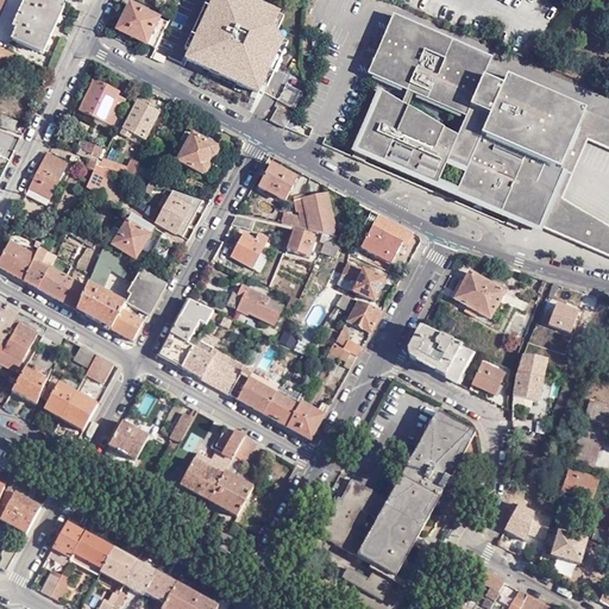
[(62,7),(45,0),(31,0),(25,14),(22,13),(19,22),(22,23),(14,39),(42,51),(62,7)]
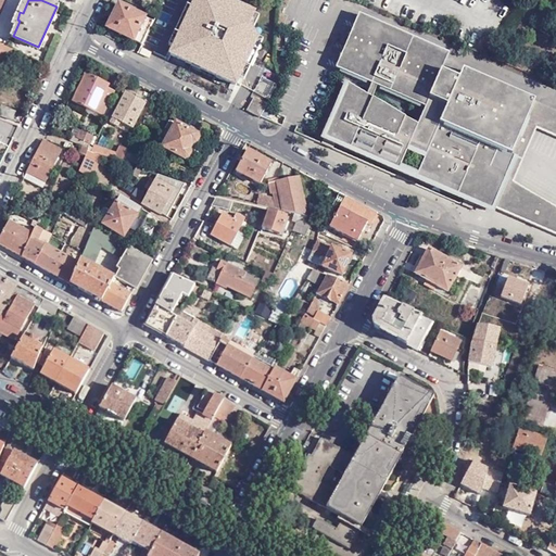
[(108,26),(142,43),(153,21),(119,4),(108,26)]
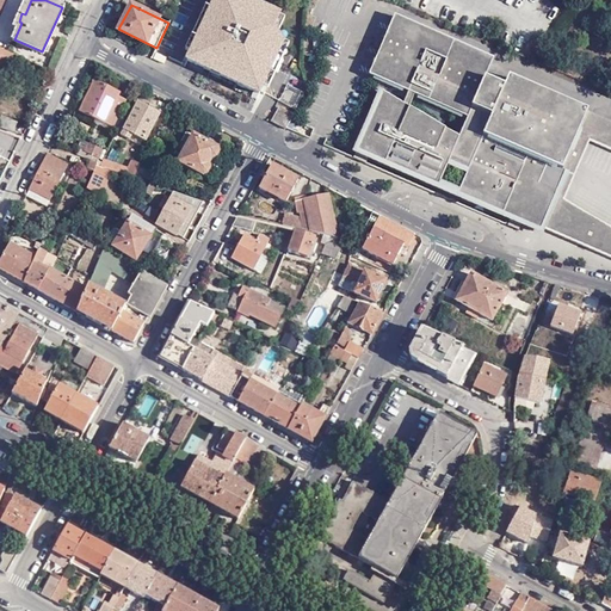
[(483,137),(562,171),(588,111),(510,78),(505,87),(485,79),(494,59),(396,17),(369,74),(409,92),(414,94),(468,117),(471,109),(492,117),(483,137)]
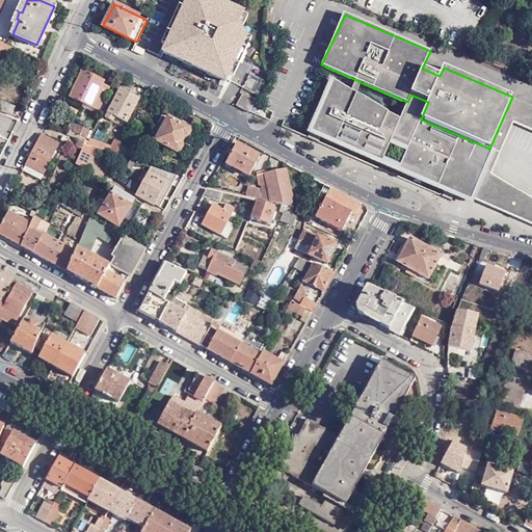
[(152,23),(140,44),(153,50),(155,46),(165,51),(175,35),(152,23)]
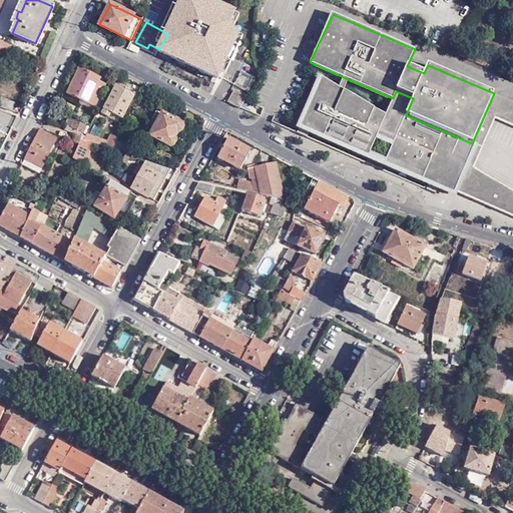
[(7,51),(10,44),(0,39),(0,60),(5,50),(7,51)]
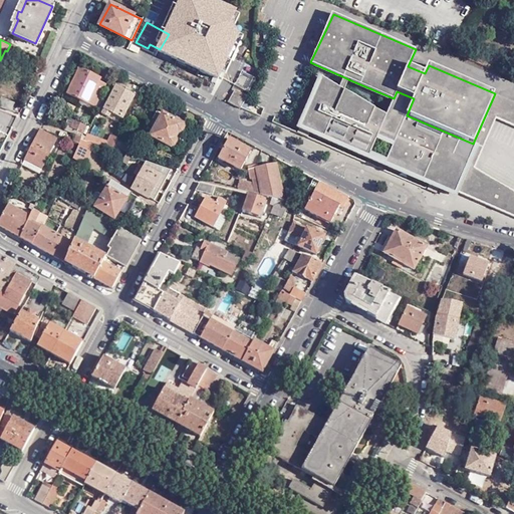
[(92,106),(105,81),(79,67),(65,92),(92,106)]
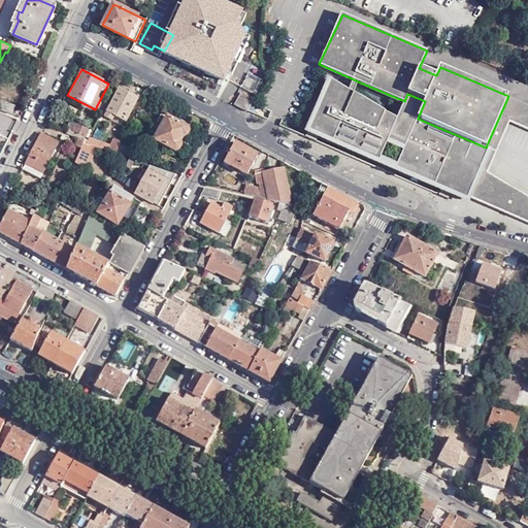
[(256,93),(260,77),(246,75),(243,90),(256,93)]
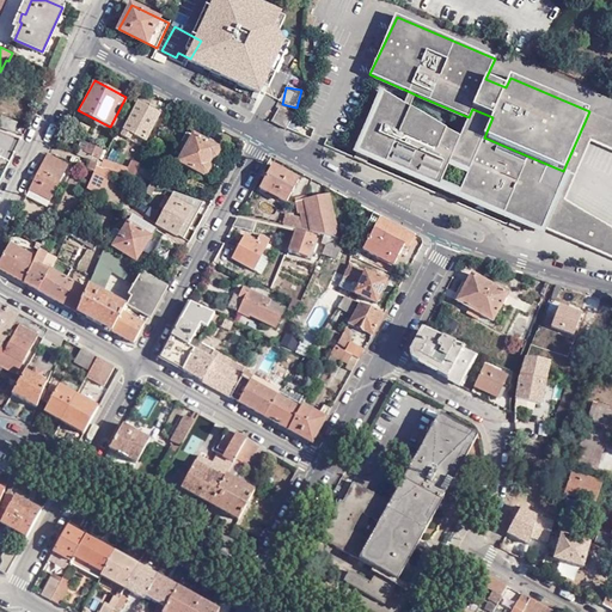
[(563,171),(484,138),(493,117),(472,109),(469,117),(460,138),(410,108),(415,95),(410,92),(404,104),(383,92),(356,153),(354,159),(367,164),(369,158),(439,189),(440,184),(450,165),(469,173),(460,193),(458,196),(512,220),(509,226),(520,231),(522,225),(543,233),(569,173),(563,171)]
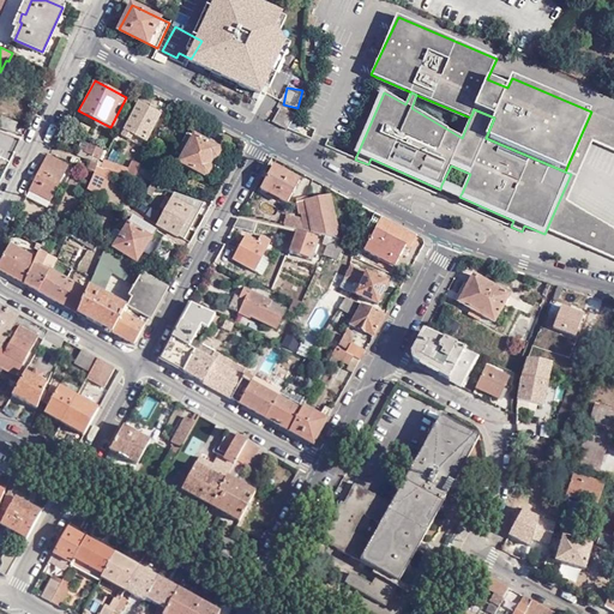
[(146,140),(160,113),(138,102),(122,134),(130,139),(133,133),(146,140)]
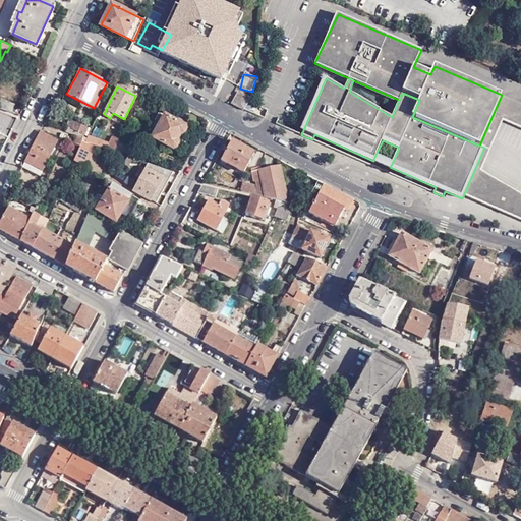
[(243,108),(250,97),(238,90),(231,102),(243,108)]
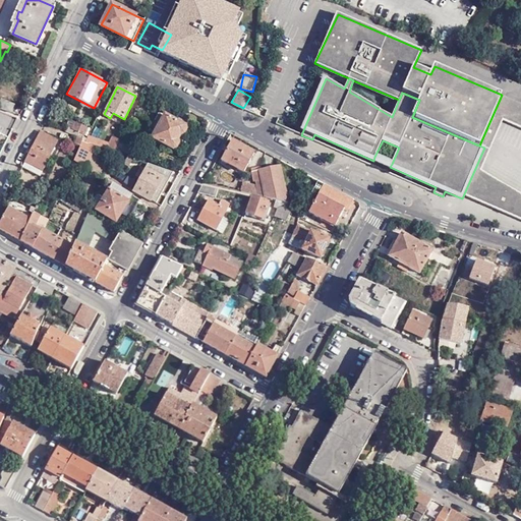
[(520,127),(520,103),(502,95),(479,146),(484,148),(464,194),(520,219),(520,193),(480,170),(503,120),(520,127)]
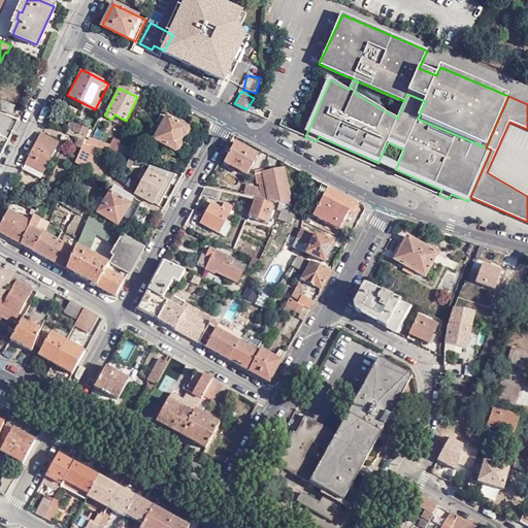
[(0,109),(10,113),(12,105),(0,100),(0,109)]
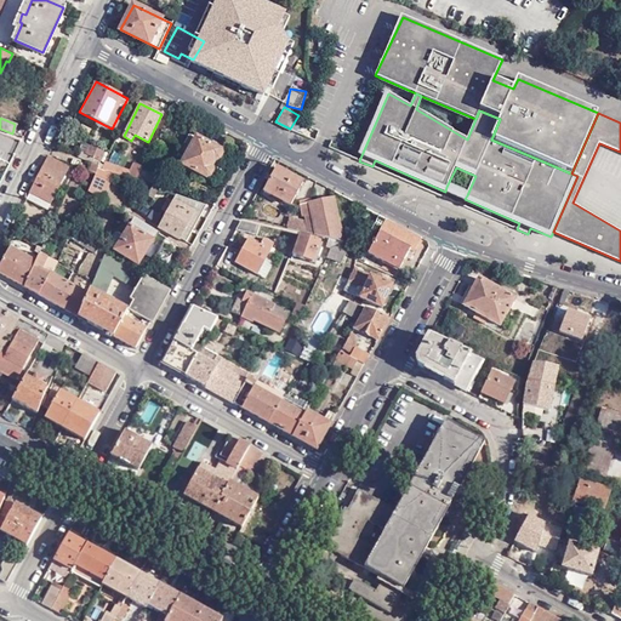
[(221,148),(197,136),(182,161),(205,176),(206,175),(210,175),(212,169),(212,165),(215,159),(218,159),(222,153),(221,148)]
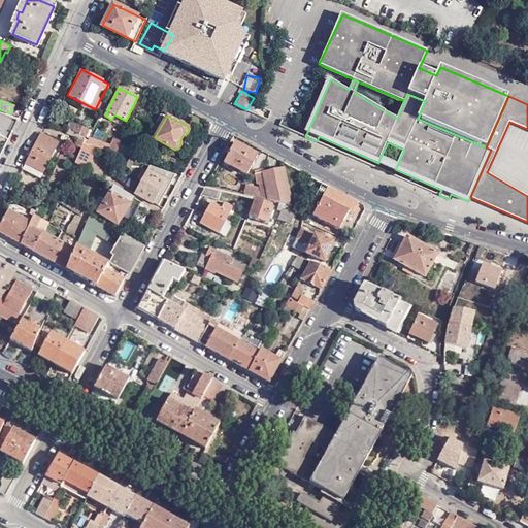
[(72,134),(85,140),(87,141),(91,133),(76,126),(72,134)]
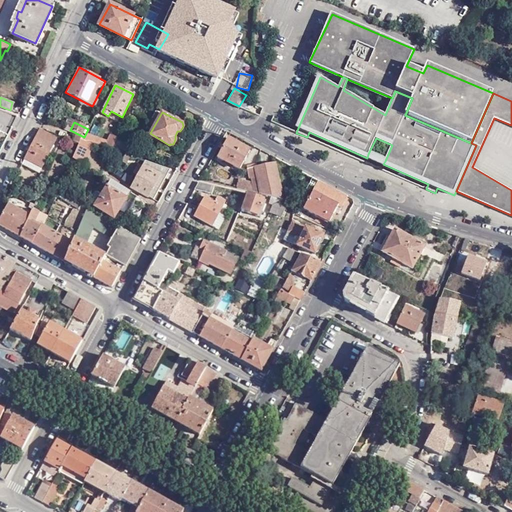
[(25,158),(41,166),(56,137),(39,128),(25,158)]
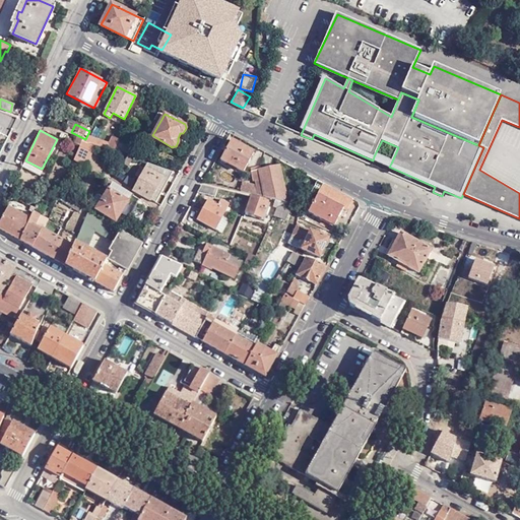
[(118,141),(120,139),(113,135),(107,147),(114,150),(115,148),(118,141)]
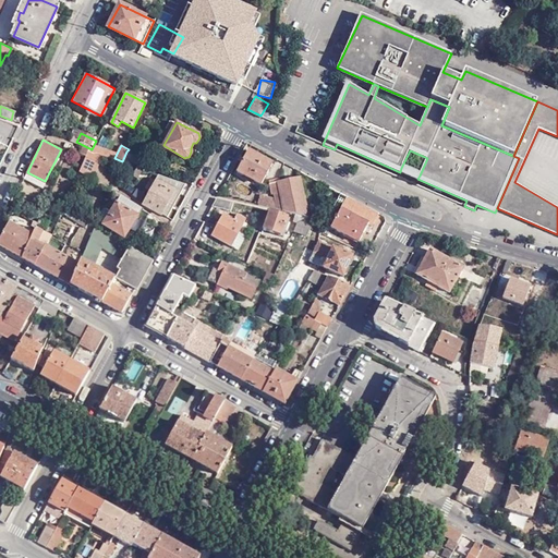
[(89,148),(79,169),(91,176),(102,154),(92,149),(89,148)]
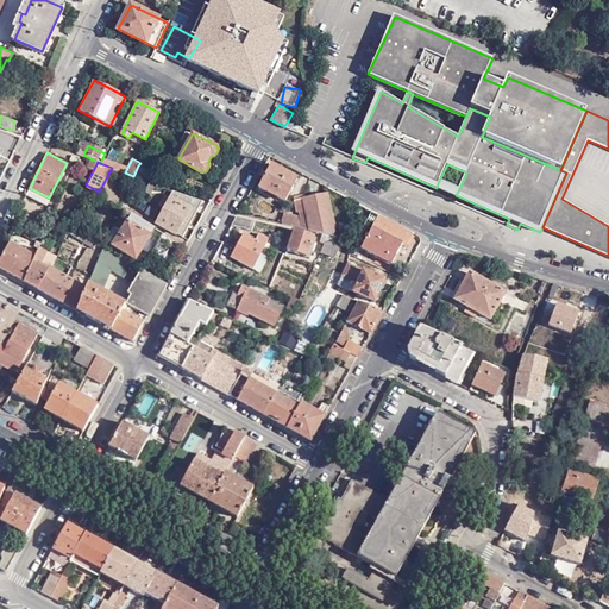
[(284,201),(296,177),(271,164),(258,187),(284,201)]
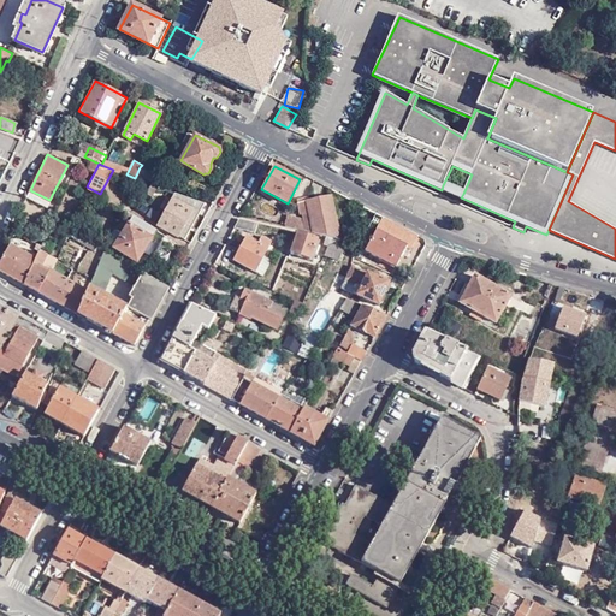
[(150,181),(153,181),(155,172),(140,167),(136,176),(150,181)]
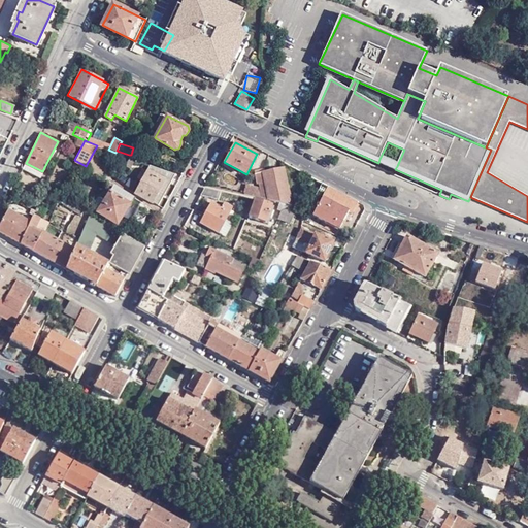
[(397,166),(380,159),(378,163),(395,169),(397,166)]
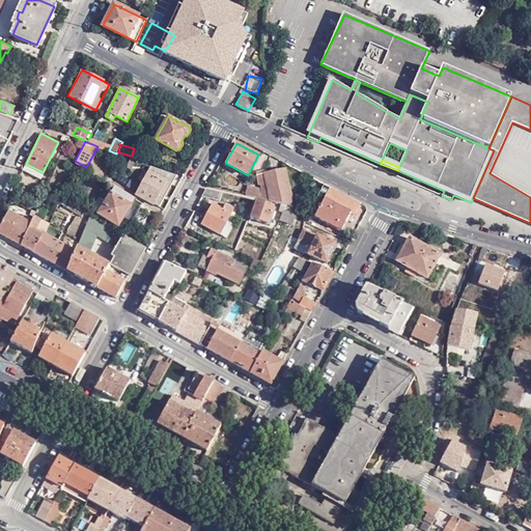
[(39,177),(43,172),(26,164),(23,169),(39,177)]
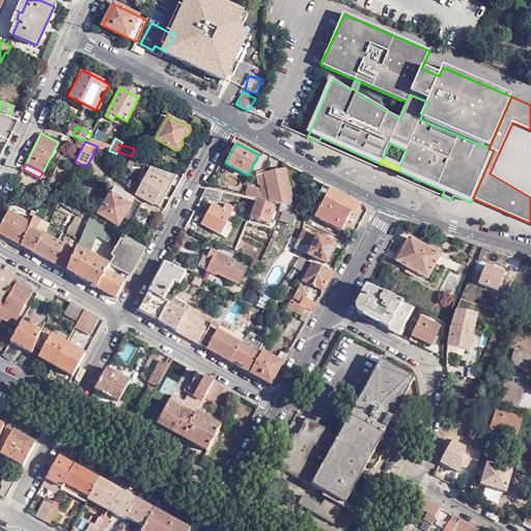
[(151,166),(136,192),(160,205),(176,174),(151,166)]
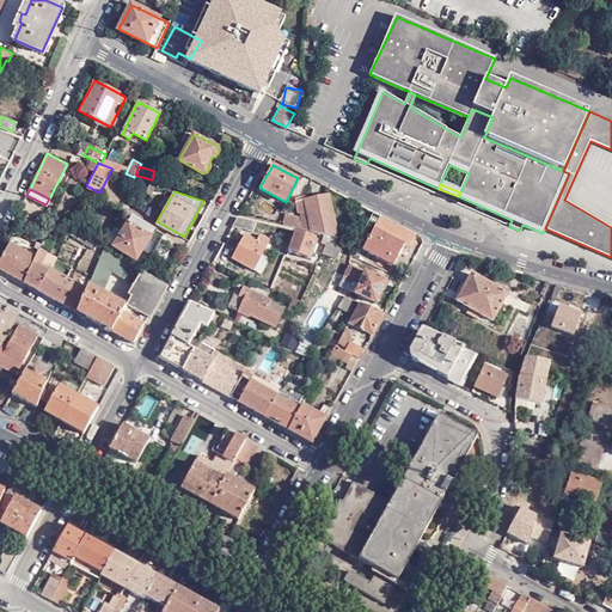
[(304,230),(324,236),(329,237),(338,239),(329,195),(298,200),(301,219),(304,230)]
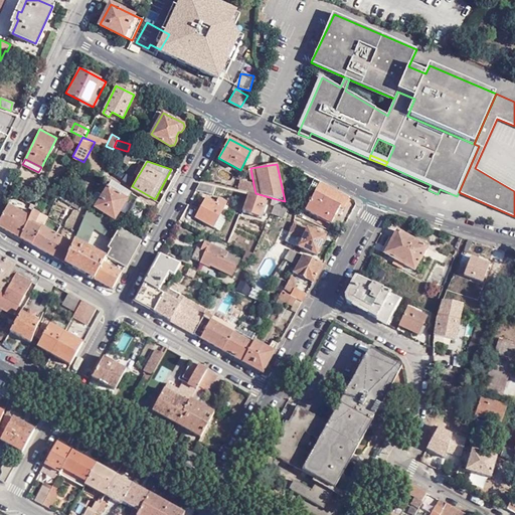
[(352,198),(315,177),(309,189),(315,192),(306,209),(331,223),(339,206),(345,209),(352,198)]
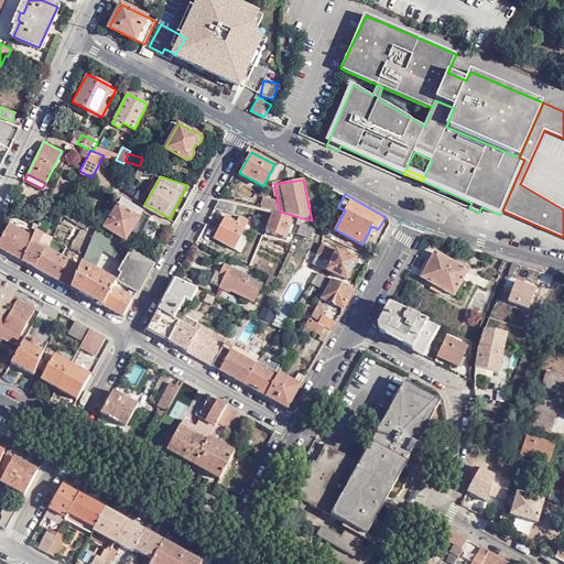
[(104,227),(133,245),(151,216),(122,197),(104,227)]
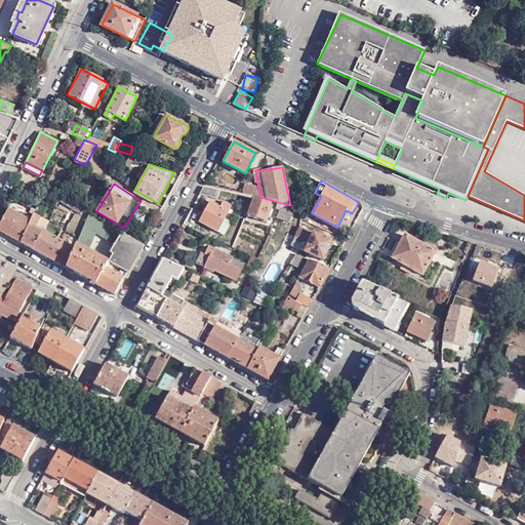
[(204,185),(200,194),(217,198),(219,189),(204,185)]
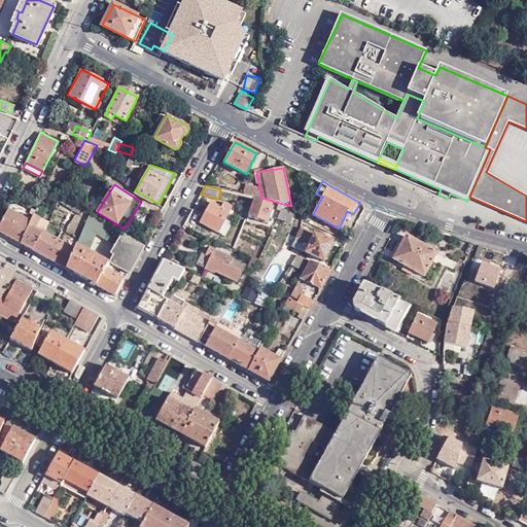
[(259,188),(246,185),(244,194),(255,196),(261,198),(259,188)]
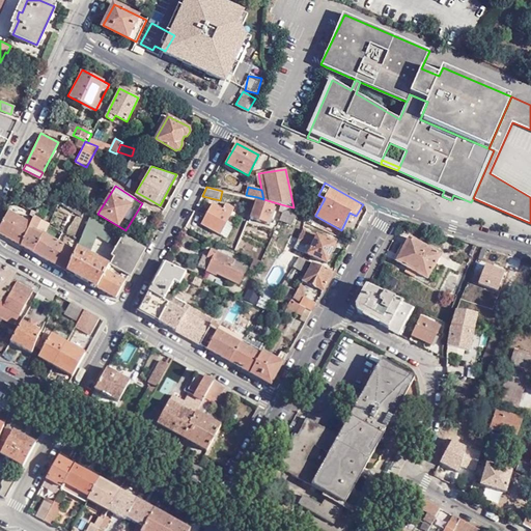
[(85,211),(66,199),(63,204),(81,216),(85,211)]
